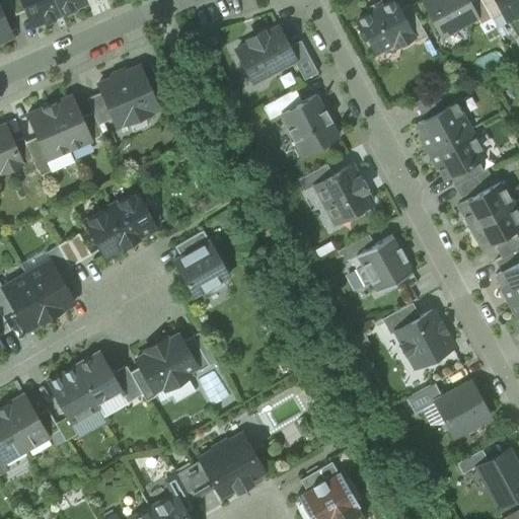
[(0,0),(0,11),(4,20),(15,15),(8,0),(0,0)]
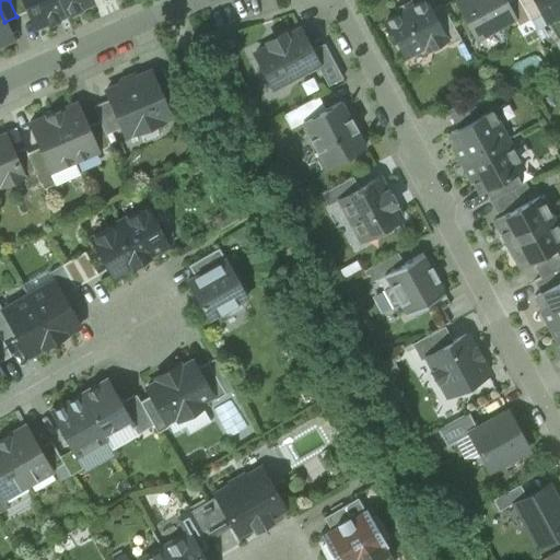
[(9,0),(16,16),(28,11),(23,0),(9,0)]
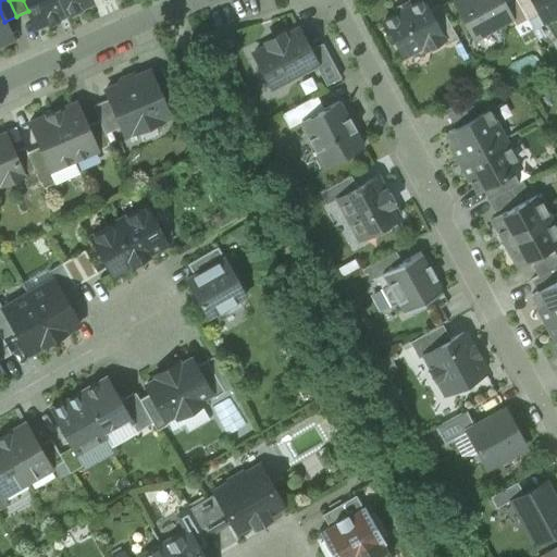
[(35,27),(64,15),(58,0),(23,0),(28,11),(35,27)]
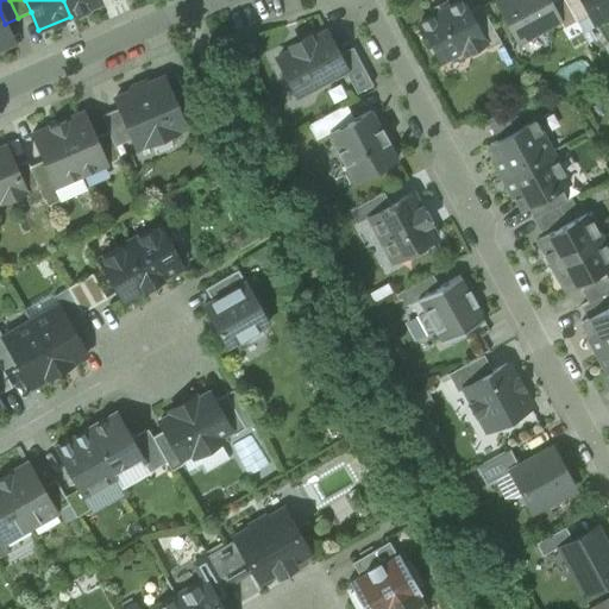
[(63,0),(70,17),(101,2),(99,0),(63,0)]
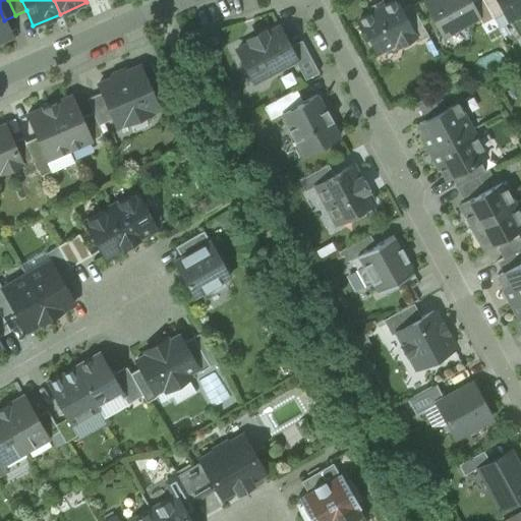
[(393,0),(358,19),(377,53),(395,43),(397,47),(413,38),(414,38),(400,10),(394,0),(393,0)]
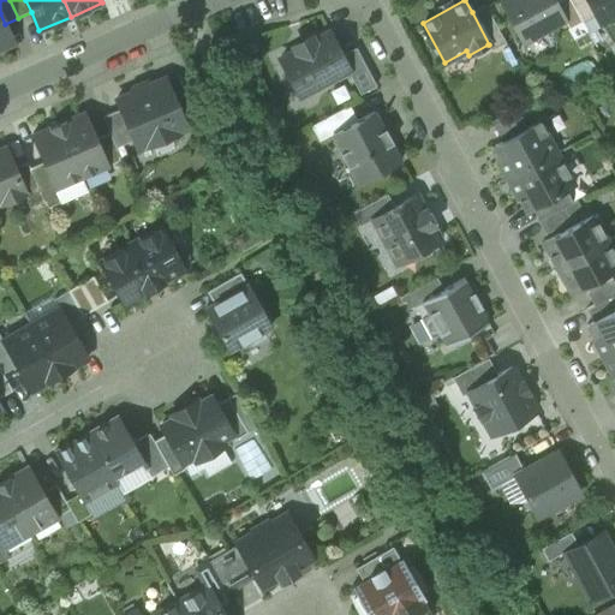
[(501,0),(500,1),(521,40),(547,27),(548,29),(565,19),(555,4),(553,0),(501,0)]
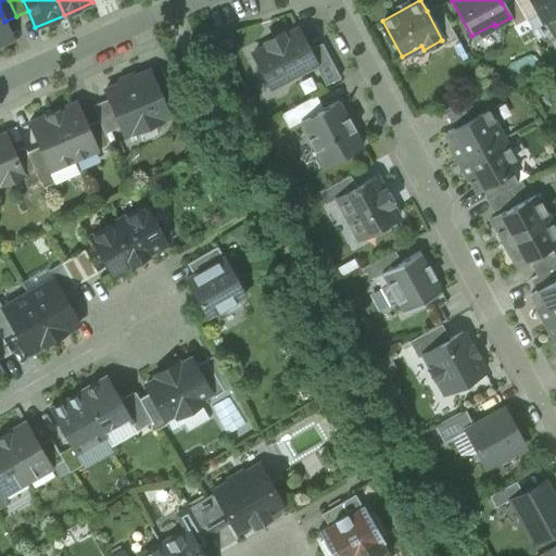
[(510,17),(514,25),(526,20),(515,0),(507,0),(502,3),(510,17)]
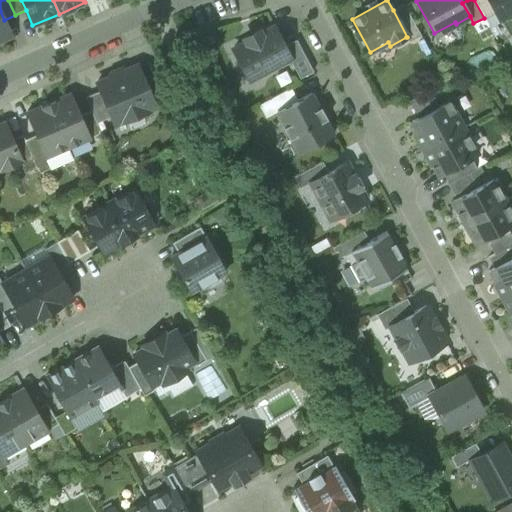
[(488,0),(474,0),(484,18),(488,25),(489,24),(486,18),(496,13),(488,0)]
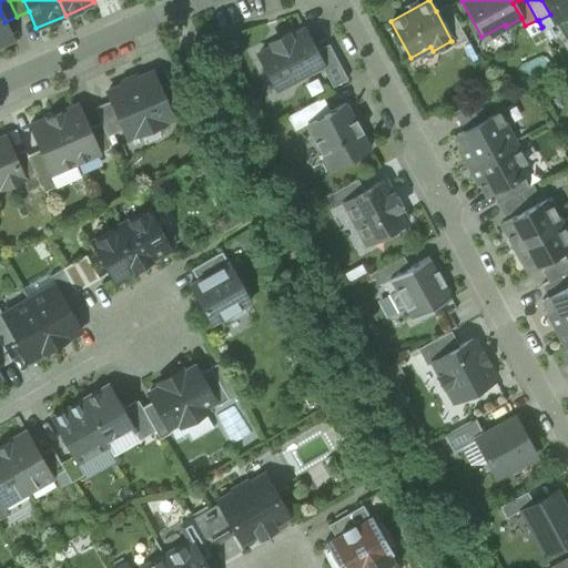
[(567,0),(541,0),(550,14),(555,22),(567,14),(567,0)]
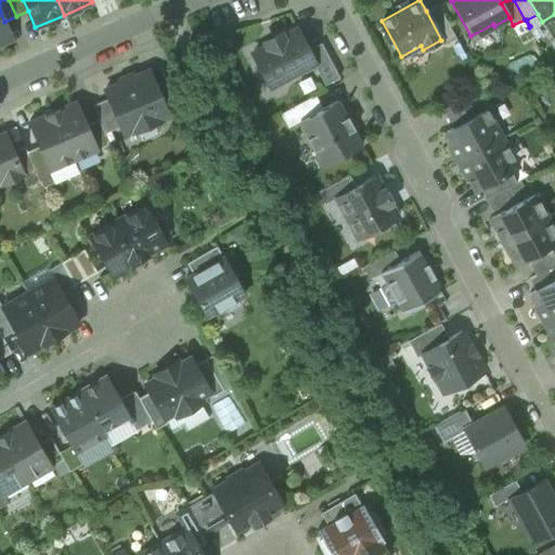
[(440,40),(443,46),(455,39),(437,4),(426,11),(441,40),(440,40)]
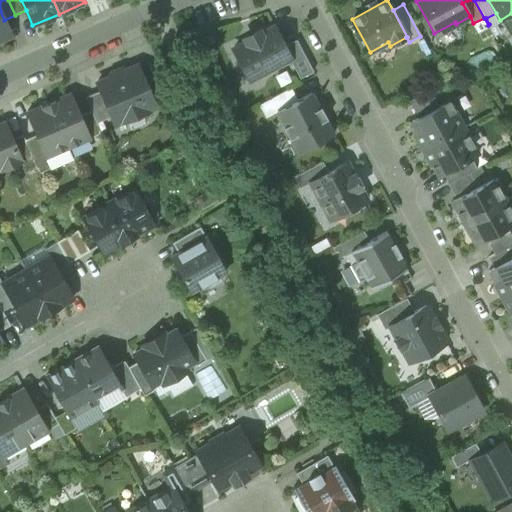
[(0,39),(10,35),(4,20),(0,11),(0,39)]
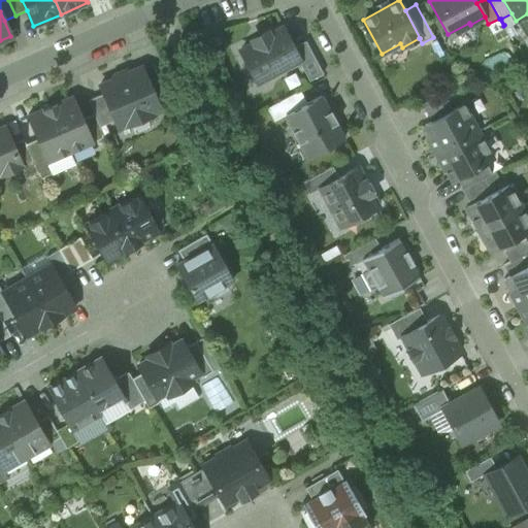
[(504,25),(506,28),(517,23),(516,21),(512,13),(501,19),(504,25)]
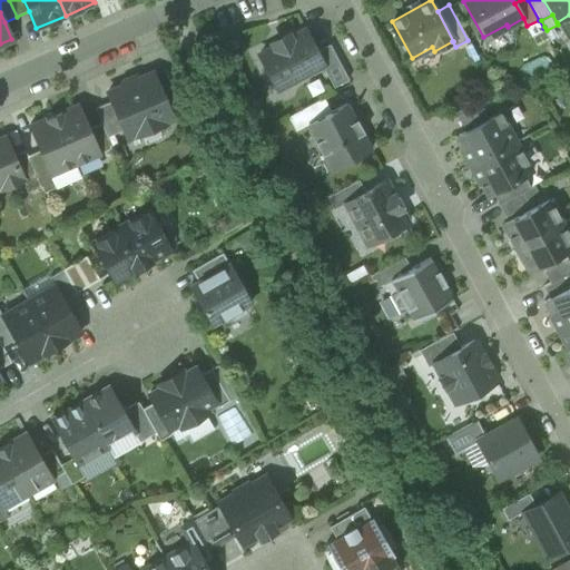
[(558,25),(567,41),(569,38),(569,15),(557,22),(558,25)]
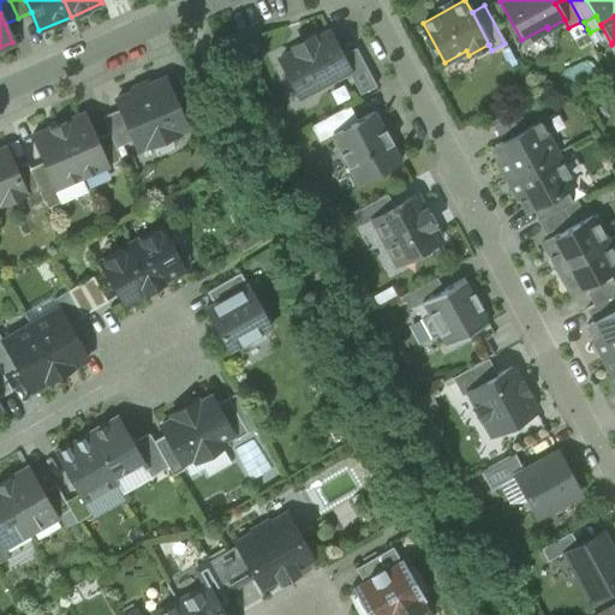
[(280,60),(299,96),(347,70),(348,70),(341,55),(329,34),(312,42),(311,37),(293,47),(296,51),(280,60)]
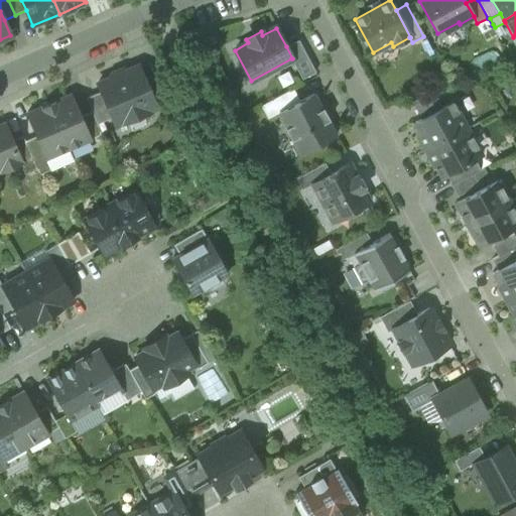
[(291,58),(302,80),(315,73),(298,40),(286,46),(292,58),(291,58)]
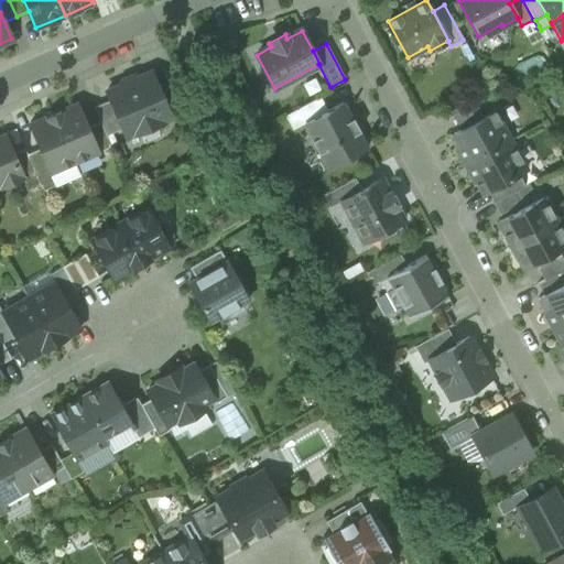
[(122,129),(127,138),(139,132),(158,123),(171,118),(165,104),(169,102),(161,84),(156,86),(151,72),(106,91),(110,100),(122,129)]
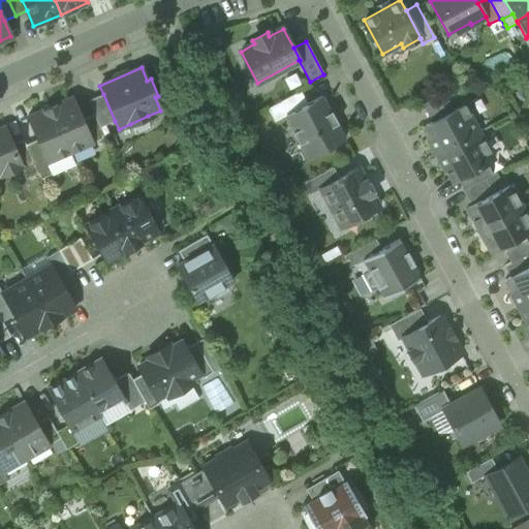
[(268,110),(275,122),(285,116),(307,104),(300,92),(268,110)]
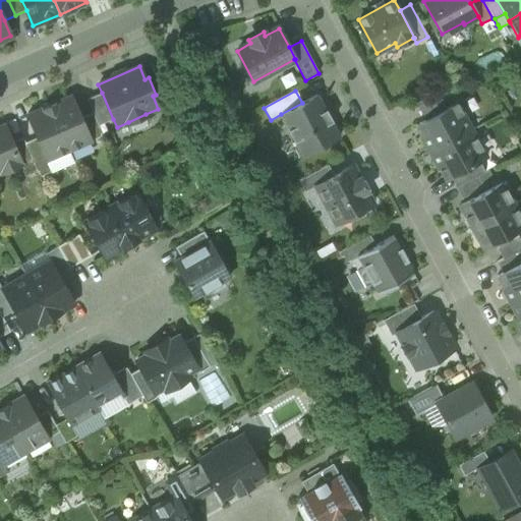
[(87,99),(93,113),(81,118),(92,140),(102,135),(98,125),(113,119),(102,93),(87,99)]
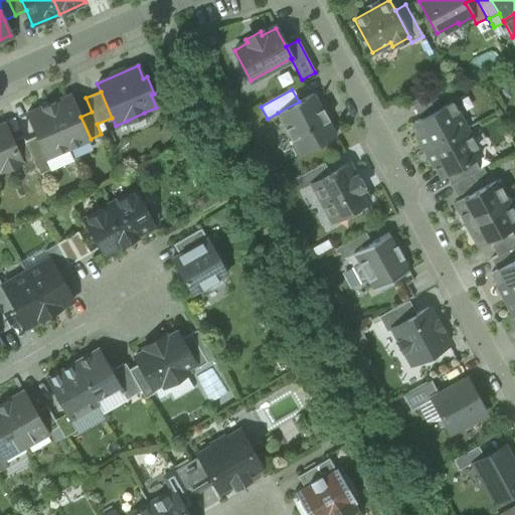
[(278,113),(300,155),(335,136),(313,94),(299,102),(278,113)]
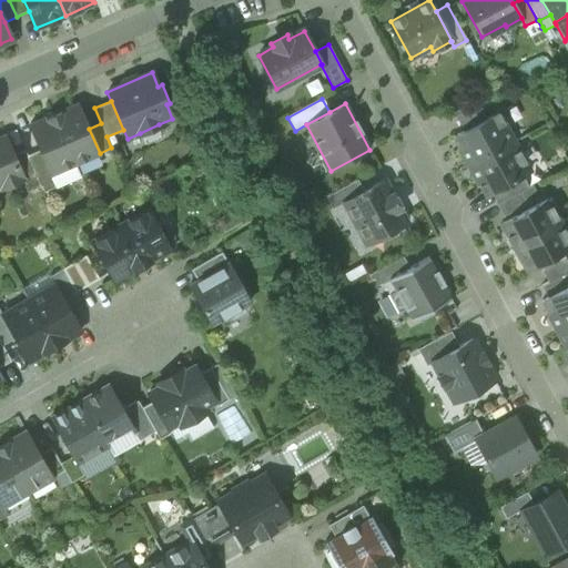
[(78,104),(53,115),(75,164),(100,153),(89,129),(78,104)]
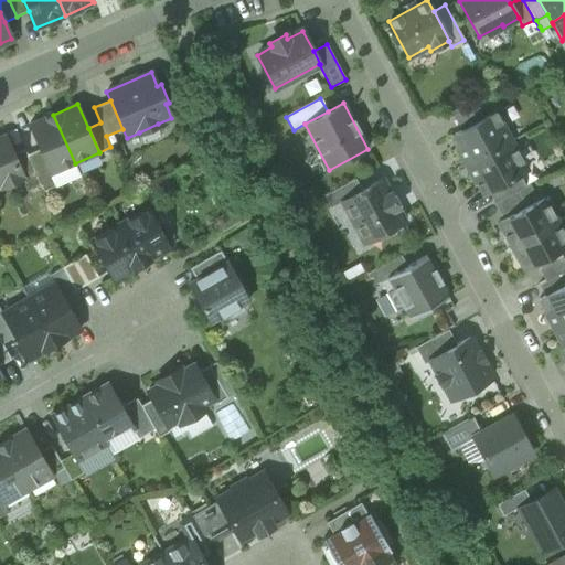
[(450,110),(461,130),(484,118),(477,104),(450,110)]
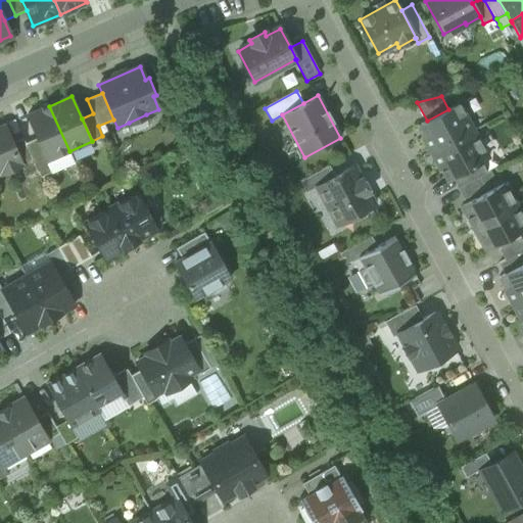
[(417,127),(432,153),(473,131),(459,104),(448,109),(427,121),(417,127)]
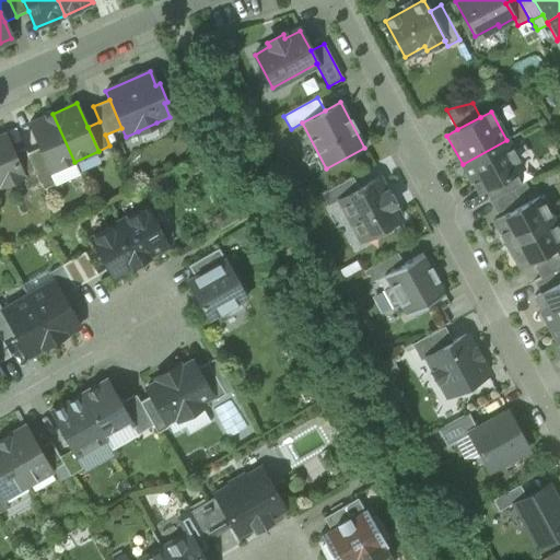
[(79,174),(74,162),(53,114),(28,124),(39,148),(49,172),(55,184),(79,174)]
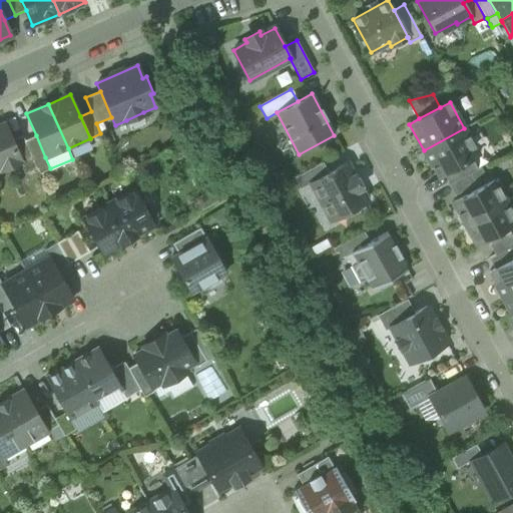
[(143,112),(126,120),(130,129),(148,122),(143,112)]
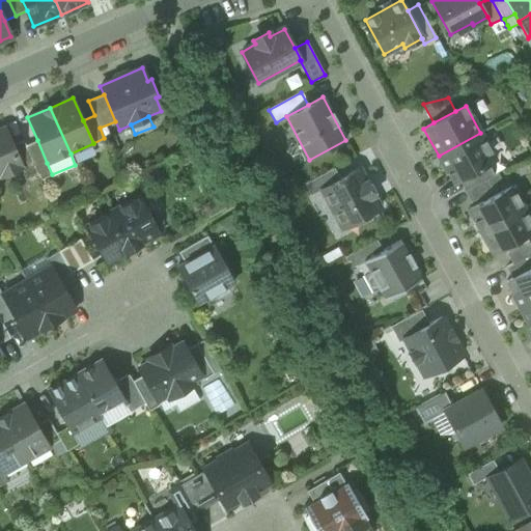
[(0,129),(0,174),(1,176),(22,167),(12,145),(4,128),(0,129)]
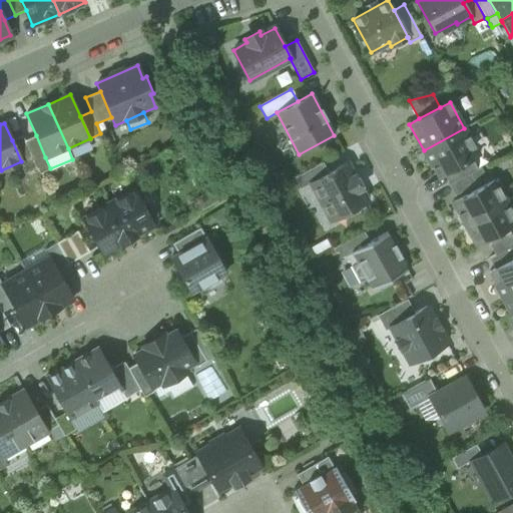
[(478,155),(464,128),(424,150),(438,176),(443,174),(472,158),(478,155)]
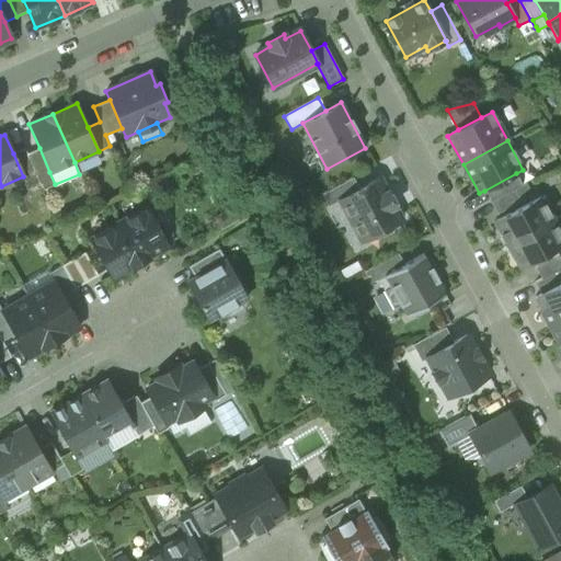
[(39,148),(27,153),(25,148),(13,153),(23,176),(29,190),(41,184),(44,190),(55,185),(55,184),(49,172),(39,148)]
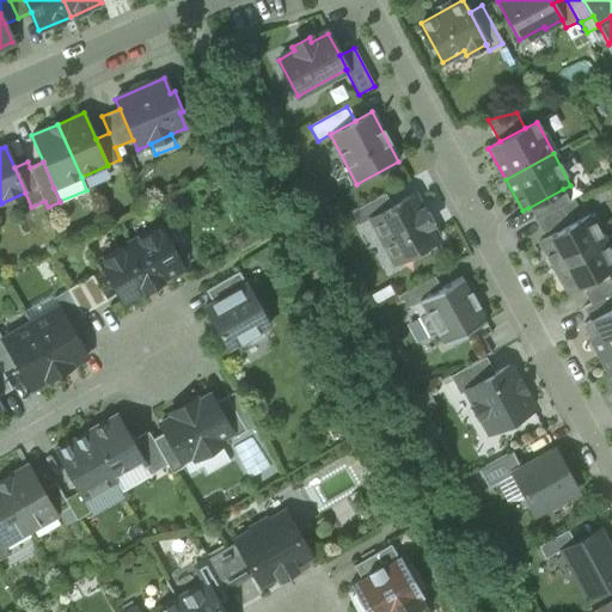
[(528,208),(536,220),(570,201),(563,189),(528,208)]
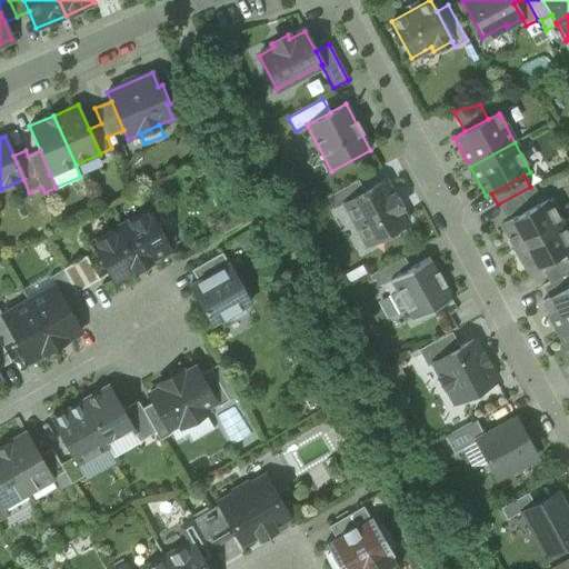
[(326,198),(332,210),(345,203),(345,202),(365,192),(358,180),(326,198)]
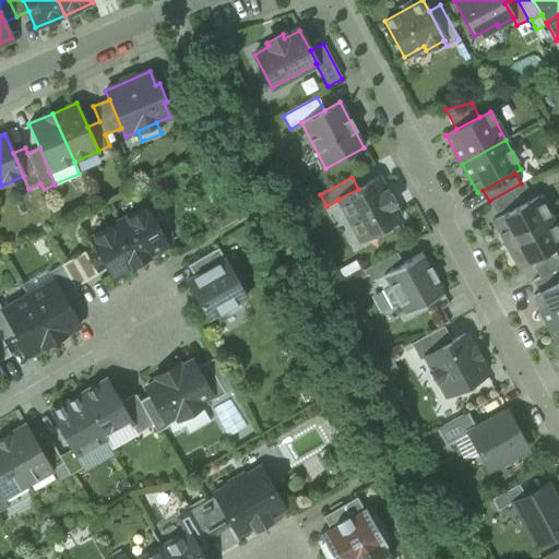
[(339,200),(361,240),(400,219),(392,205),(395,204),(388,190),(384,192),(378,178),(358,189),(339,199),(339,200)]
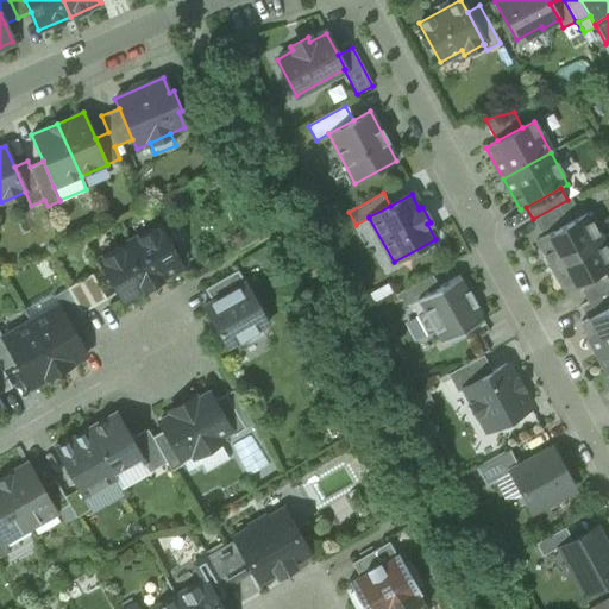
[(571,199),(567,200),(533,219),(540,232),(578,212),(571,199)]
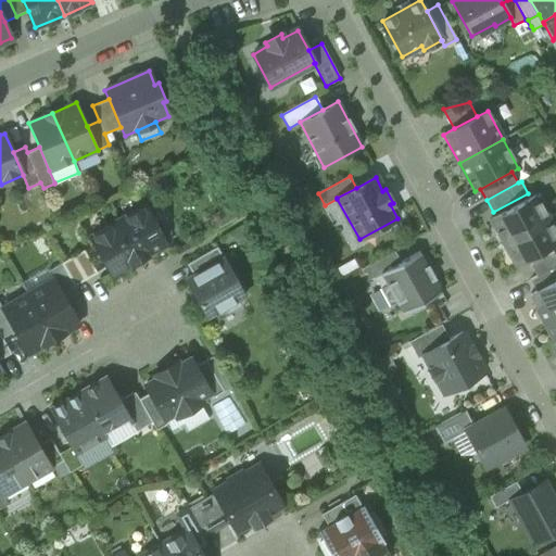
[(496,231),(502,243),(548,218),(535,196),(492,219),(498,230),(496,231)]
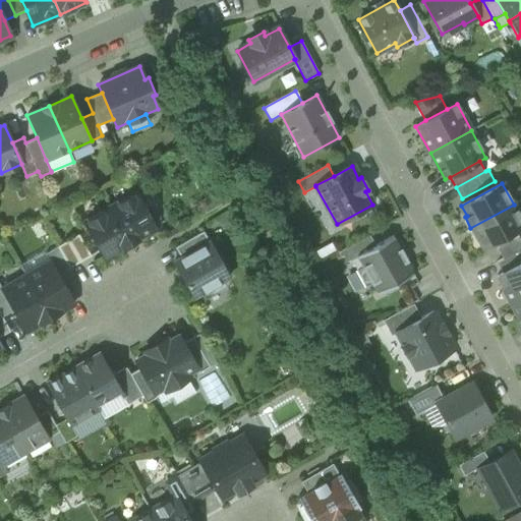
[(136,192),(110,208),(131,244),(139,239),(138,238),(157,227),(136,192)]
